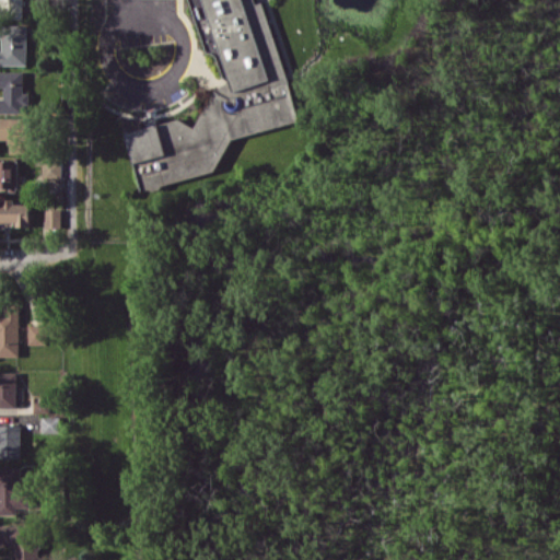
[(23,0),(0,0),(0,14),(24,14),(23,0)]
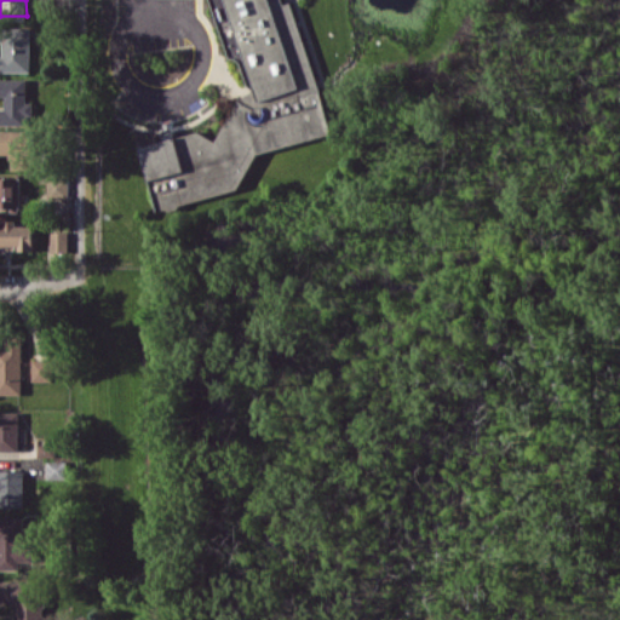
[(319,90),(253,108),(239,99),(246,85),(239,61),(233,57),(228,58),(210,0),(281,0),(282,4),(290,1),(317,84),(319,90)]
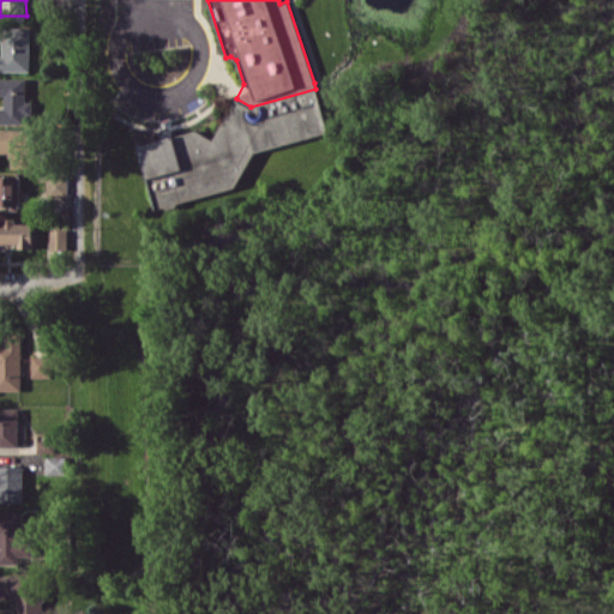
[(0,70),(30,71),(30,28),(4,28),(4,55),(0,54),(0,70)]
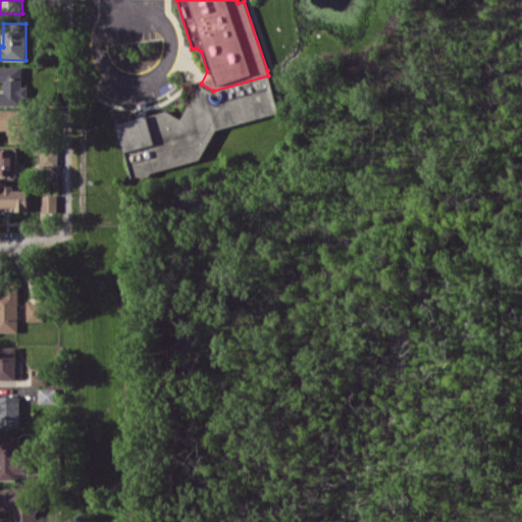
[(22,66),(0,65),(0,81),(5,82),(5,91),(0,90),(0,104),(25,105),(25,86),(22,86),(22,66)]
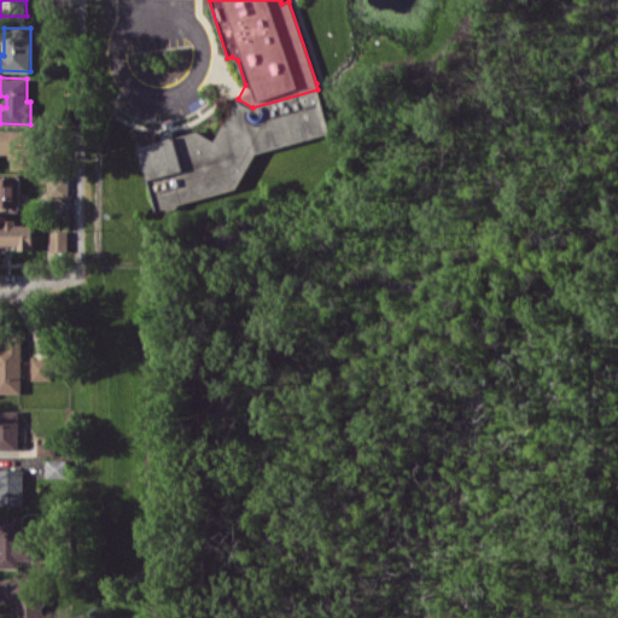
[(138,146),(155,210),(238,187),(257,152),(330,132),(318,89),(252,108),(238,99),(215,140),(197,130),(169,138),(138,146)]
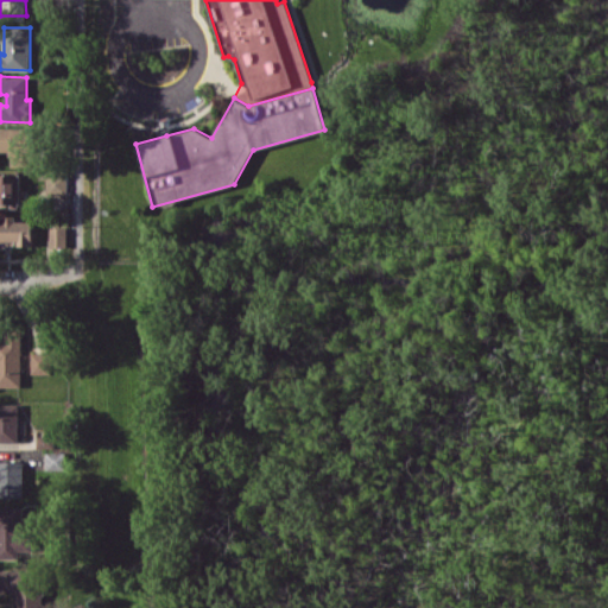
[(0,127),(0,150),(11,150),(11,166),(38,166),(38,128),(0,127)]
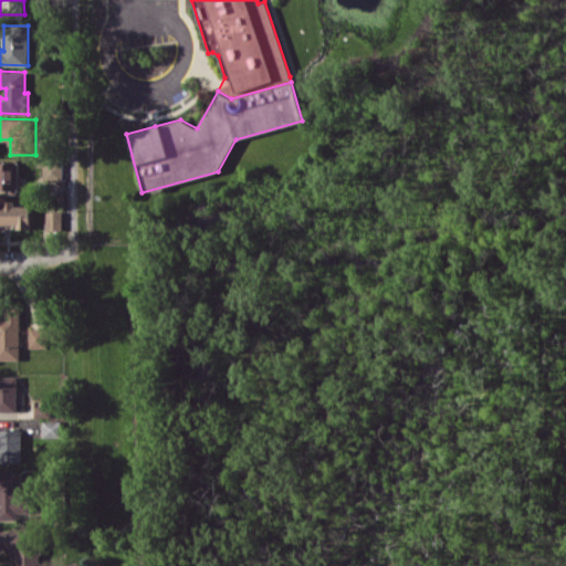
[(0,189),(19,190),(20,163),(0,161),(0,189)]
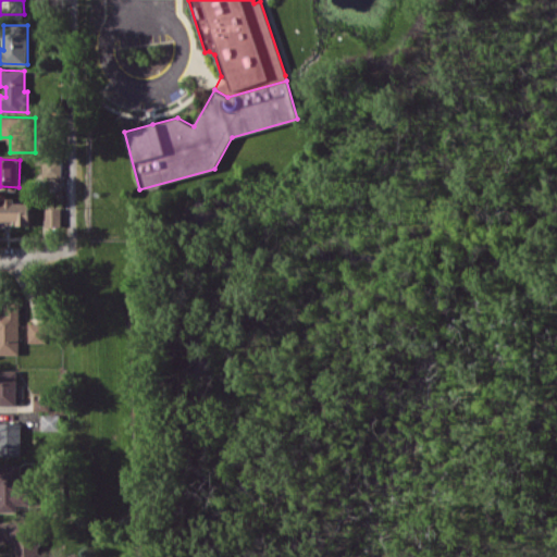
[(63,159),(42,159),(42,180),(63,178),(63,159)]
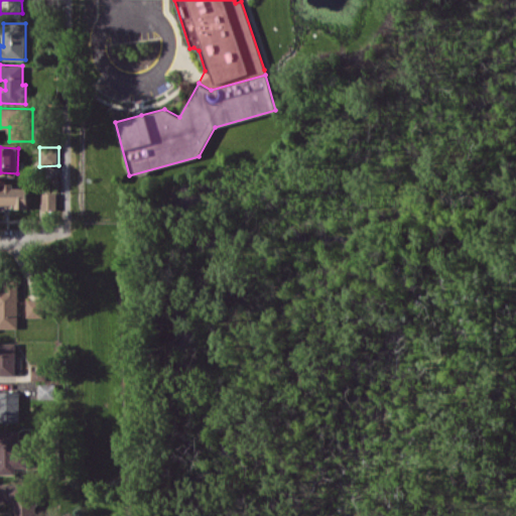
[(28,187),(14,187),(14,183),(0,183),(0,204),(17,204),(17,209),(29,209),(28,187)]
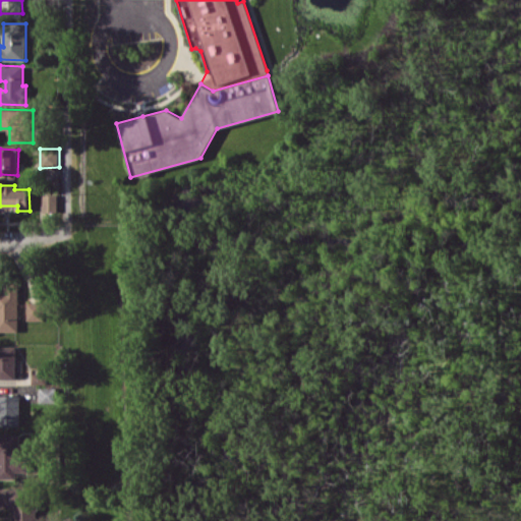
[(58,194),(44,194),(44,212),(58,212),(58,194)]
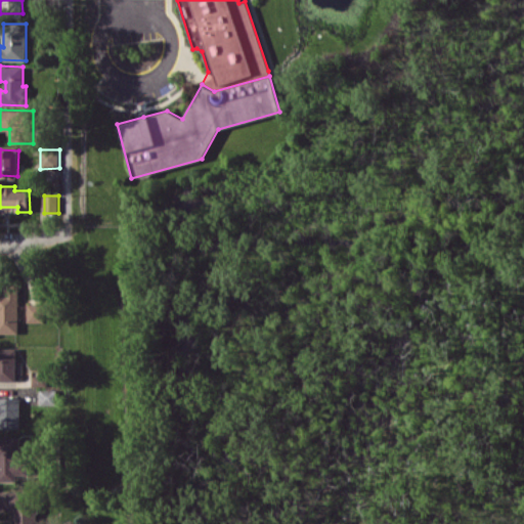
[(0,333),(19,333),(18,284),(5,284),(5,292),(0,292),(0,333)]
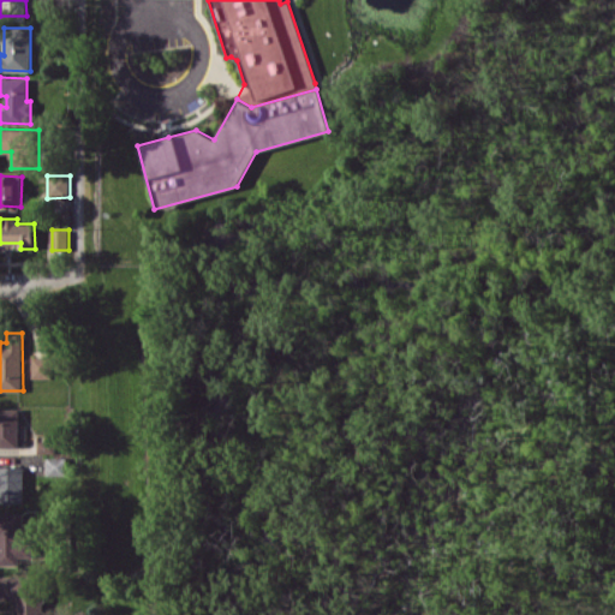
[(33,377),(53,378),(53,357),(33,356),(33,377)]
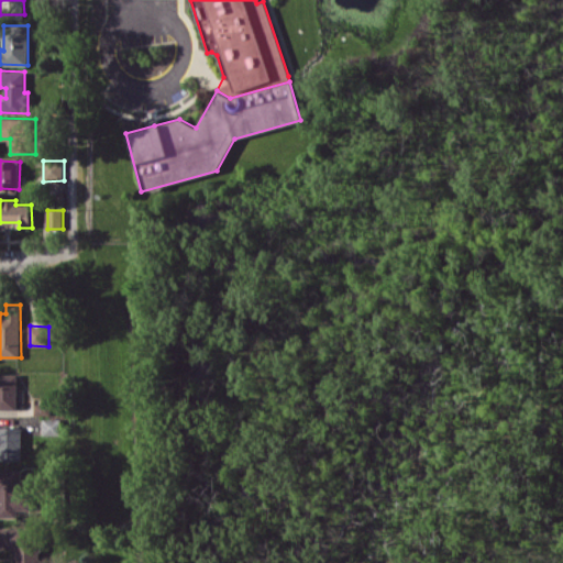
[(0,408),(17,409),(18,374),(0,373),(0,408)]
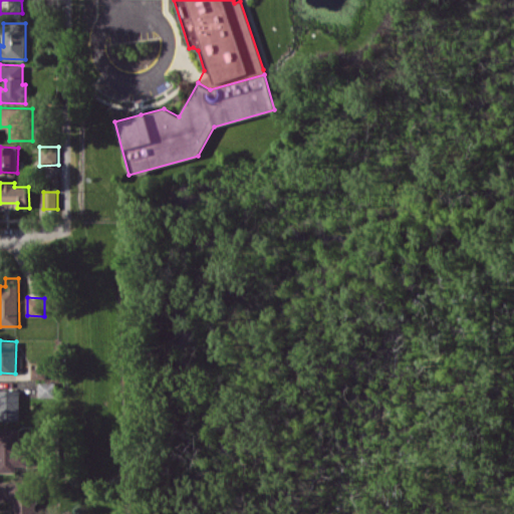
[(32,377),(46,378),(47,368),(32,367),(32,377)]
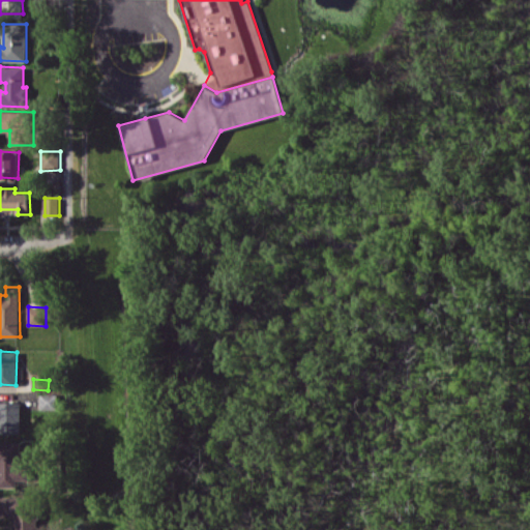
[(58,409),(58,393),(41,393),(41,409),(58,409)]
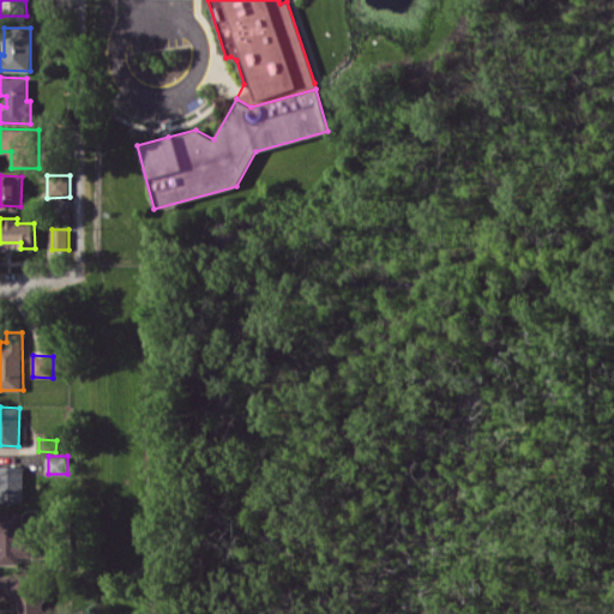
[(25,465),(0,464),(0,501),(24,503),(25,465)]
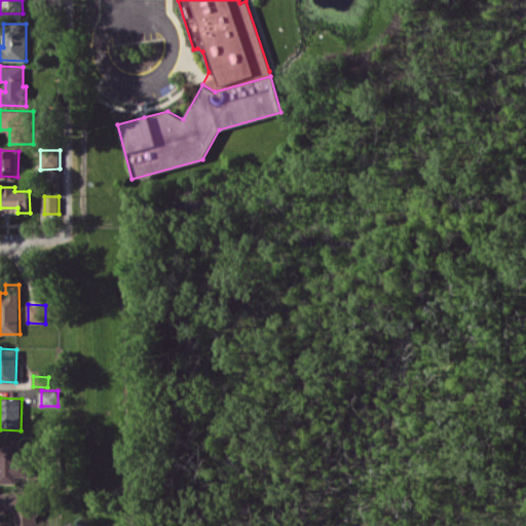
[(0,482),(16,483),(16,477),(29,476),(29,461),(21,462),(20,438),(0,438),(0,482)]
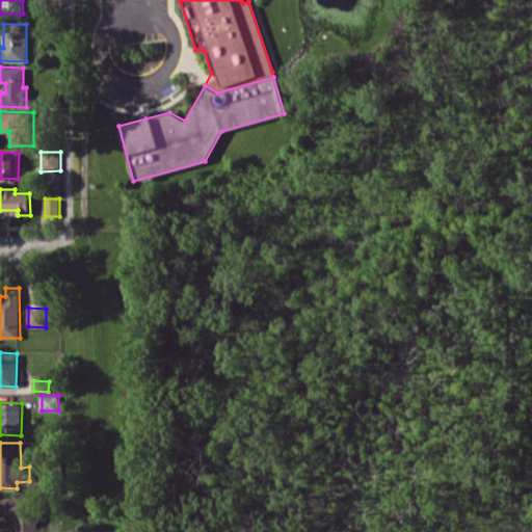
[(37,531),(38,500),(0,499),(0,517),(15,519),(15,531),(37,531)]
